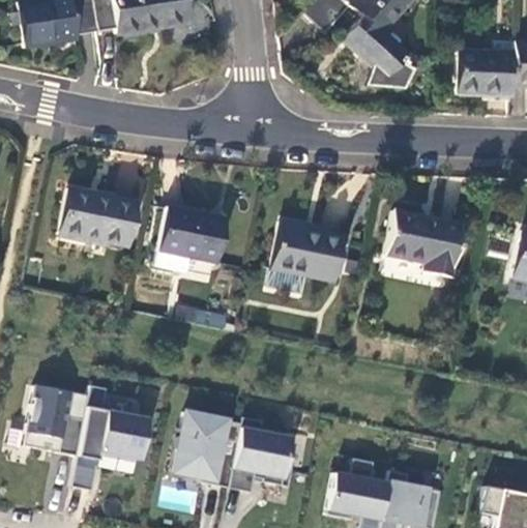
[(77,33),(97,30),(92,0),(25,0),(18,1),(25,47),(78,38),(77,33)]
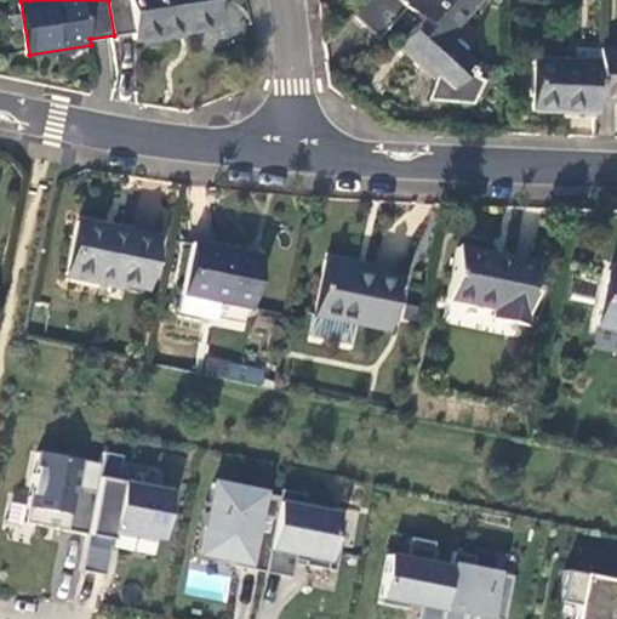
[(108,0),(114,35),(136,32),(137,38),(218,26),(213,0),(108,0)]
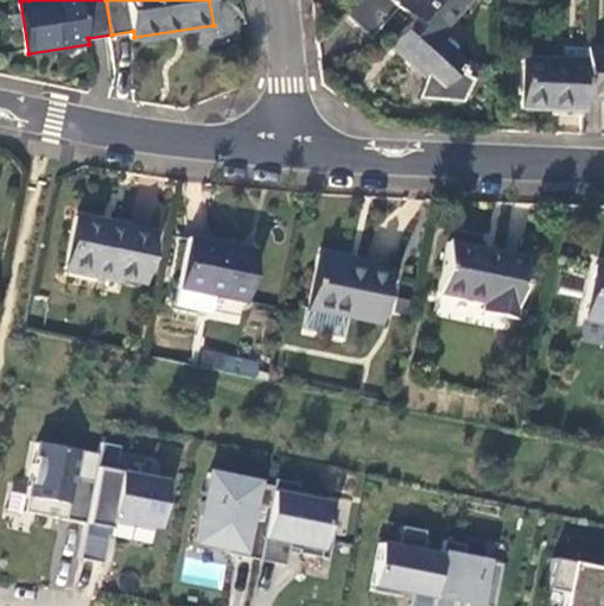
[(358,0),(348,12),(374,36),(400,8),(412,19),(388,45),(424,77),(417,96),(459,100),(470,77),(456,69),(463,61),(437,37),(469,0),(358,0)]
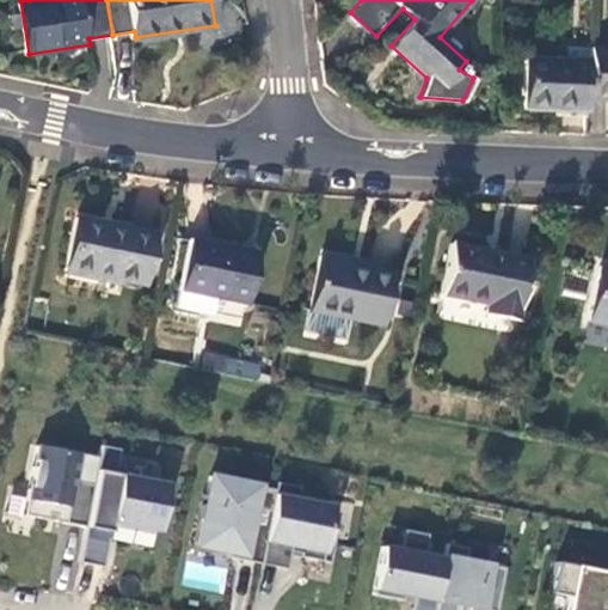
[(607,47),(594,47),(593,46),(591,58),(590,96),(607,97),(607,47)]
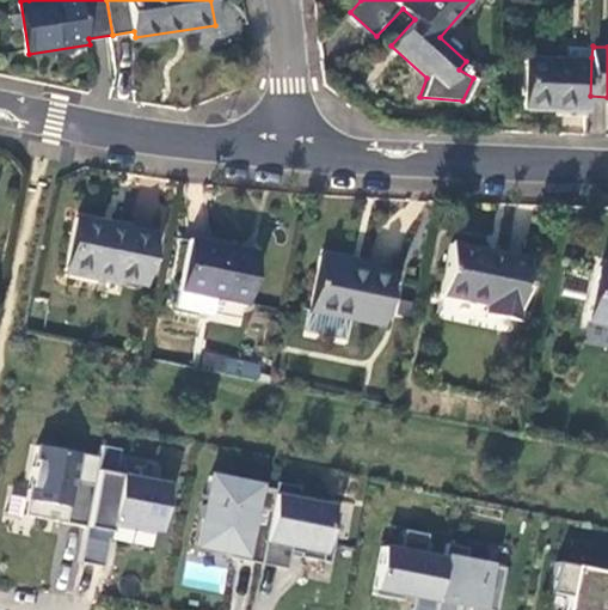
[(524,107),(590,110),(590,96),(591,58),(526,55),(524,107)]
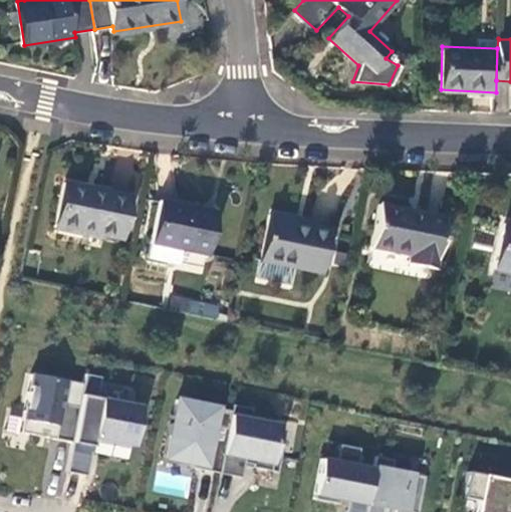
[(133,198),(65,184),(56,226),(124,240),(133,198)]
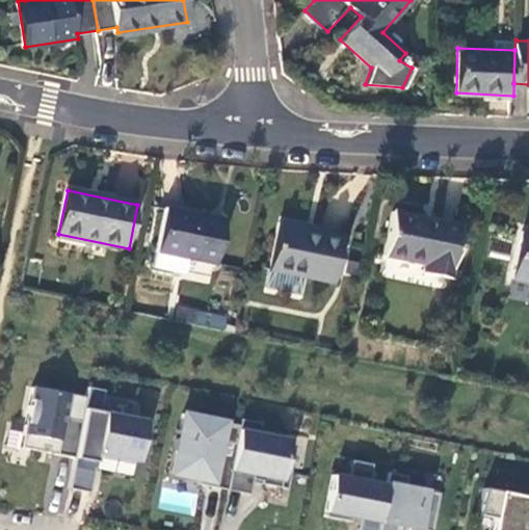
[(227,220),(167,208),(156,265),(186,271),(189,257),(218,263),(227,220)]
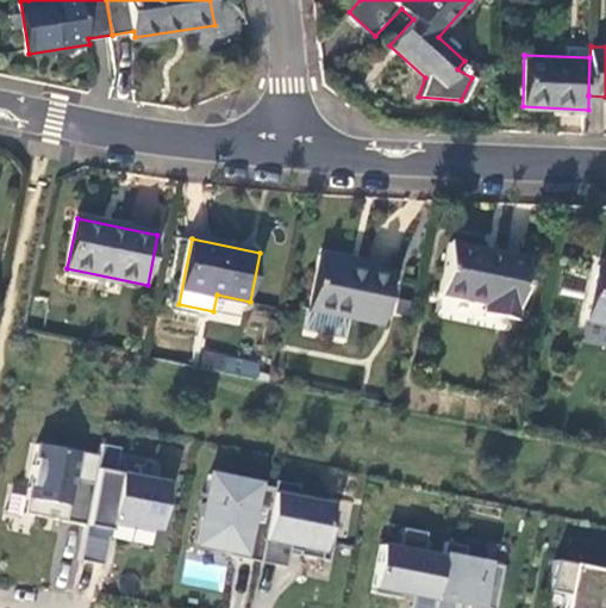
[(530,260),(453,244),(443,292),(488,303),(487,311),(518,318),(530,260)]
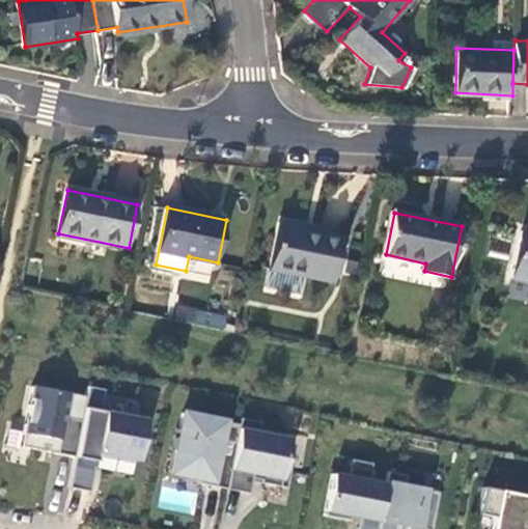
[(304,275),(333,281),(342,240),(306,231),(307,228),(280,222),(266,285),(300,293),(304,275)]
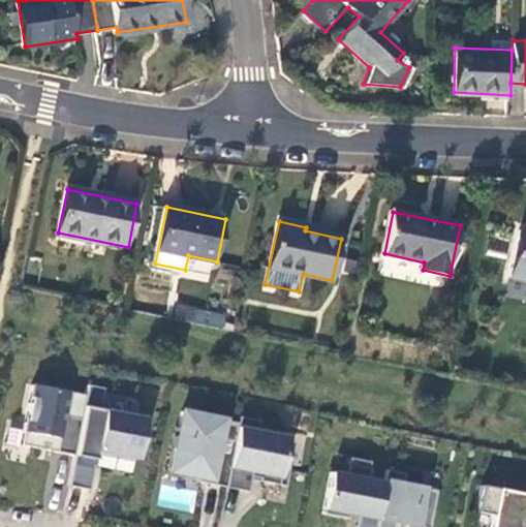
[(525,233),(521,231),(511,277),(525,279),(525,233)]
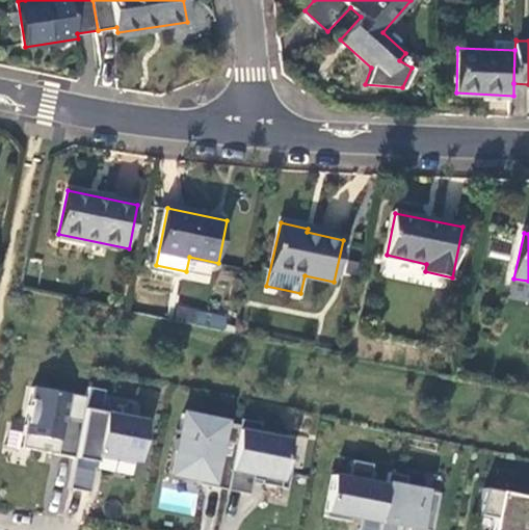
[(229,317),(179,307),(177,318),(226,328),(229,317)]
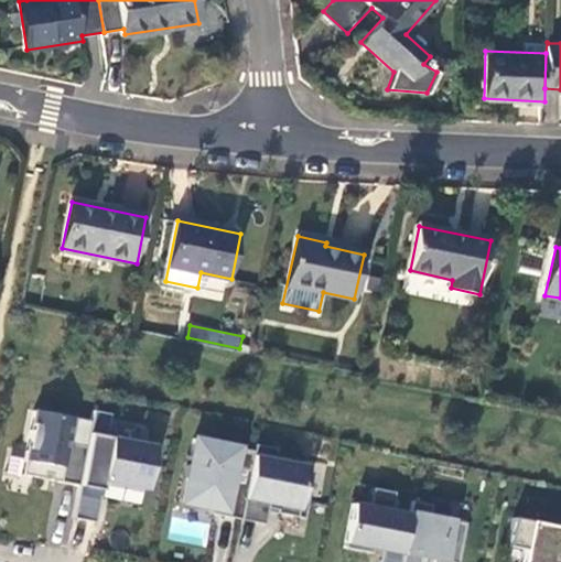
[(94,420),(38,409),(25,472),(81,484),(94,420)]
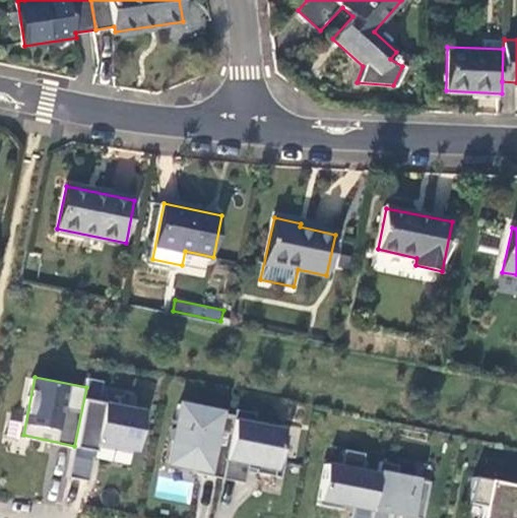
[(105,380),(89,378),(69,474),(89,479),(97,449),(100,450),(101,442),(136,449),(144,409),(101,401),(105,380)]
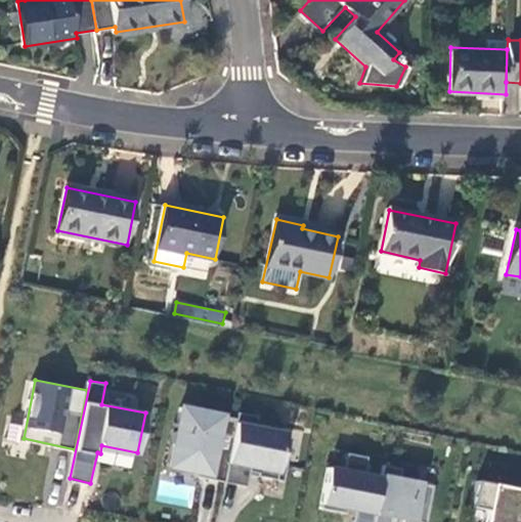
[(230,411),(183,401),(168,468),(217,478),(224,480),(226,480),(239,421),(239,417),(230,415),(230,411)]
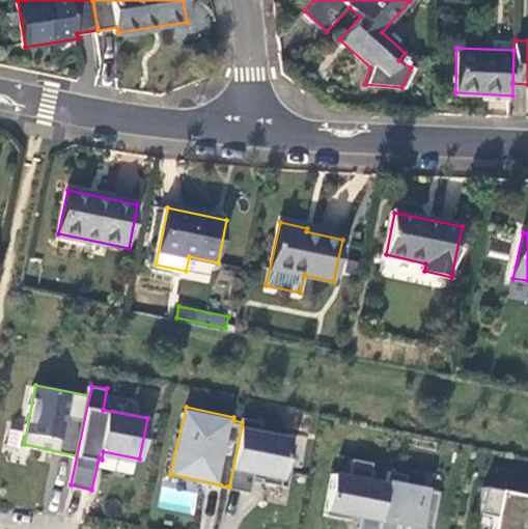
[(242,426),(229,486),(252,492),(255,476),(265,477),(264,481),(292,486),(292,465),(296,436),(262,429),(264,420),(243,416),(242,422),(242,426)]
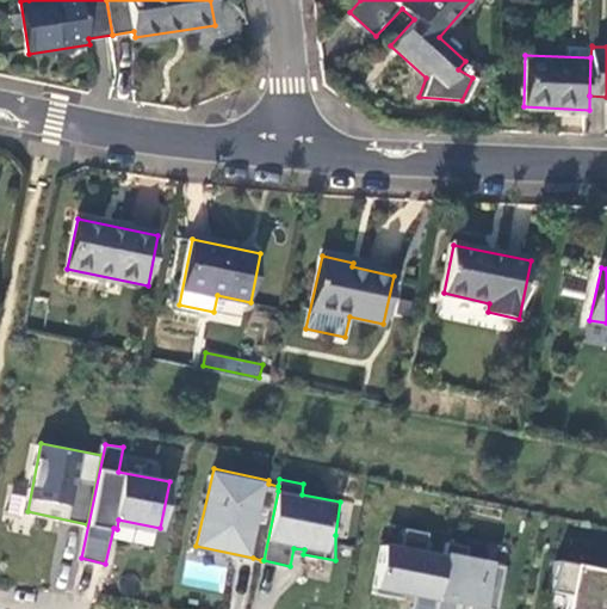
[(425,553),(429,533),(406,528),(402,548),(384,545),(376,592),(415,600),(413,608),(434,608),(446,557),(425,553)]
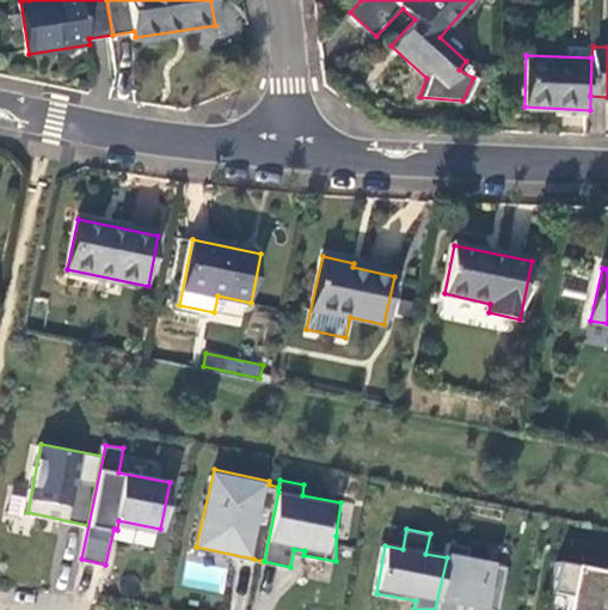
[(435,609),(458,609),(460,604),(491,609),(498,609),(508,566),(468,559),(470,547),(449,542),(447,557),(435,609)]
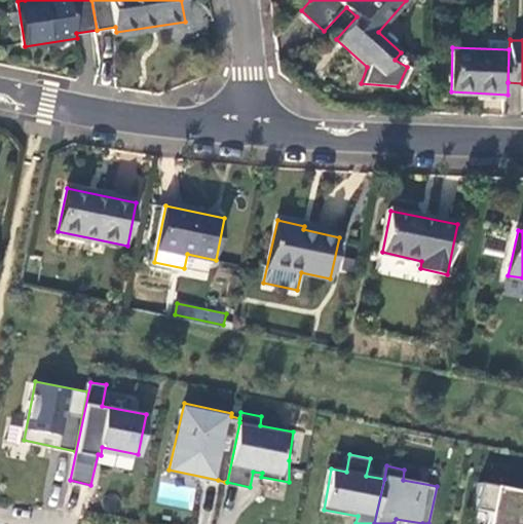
[(522,489),(480,482),(475,508),(491,511),(487,523),(522,523),(522,489)]
